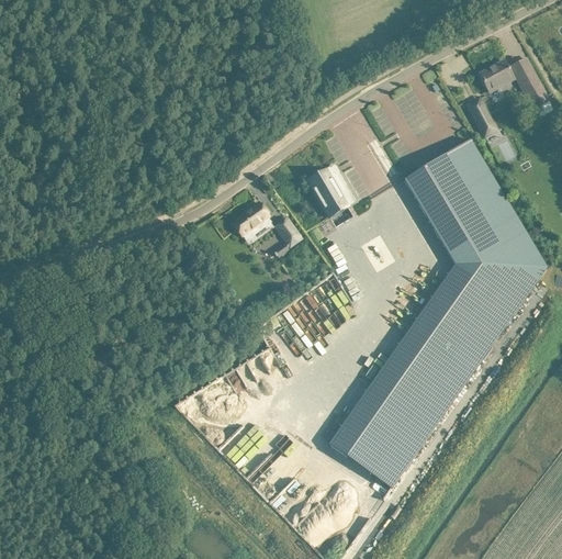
[(479,71),(484,81),(489,88),(499,82),(501,85),(515,76),(508,65),(505,58),(479,71)]
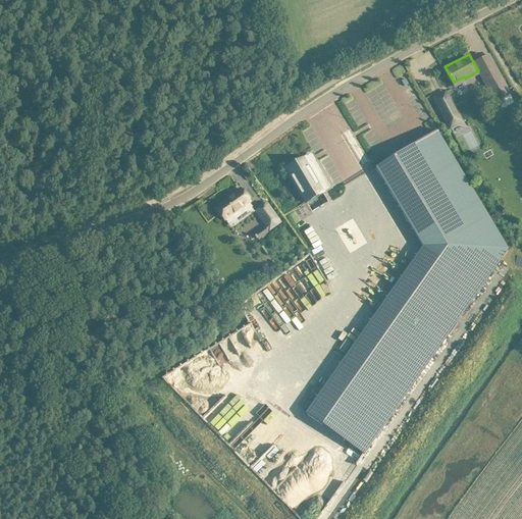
[(493,61),(479,68),(496,100),(510,92),(493,61)]
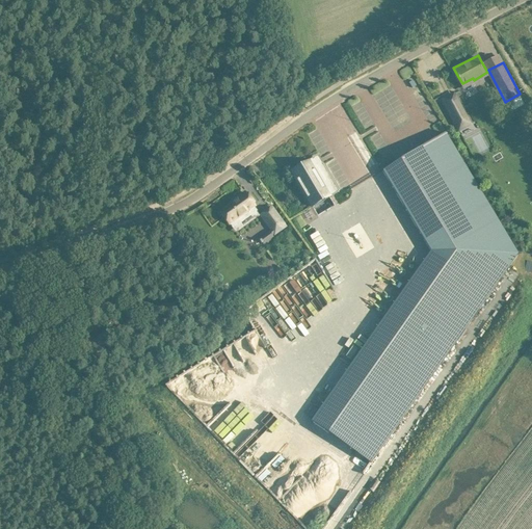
[(453,90),(440,98),(457,131),(471,124),(453,90)]
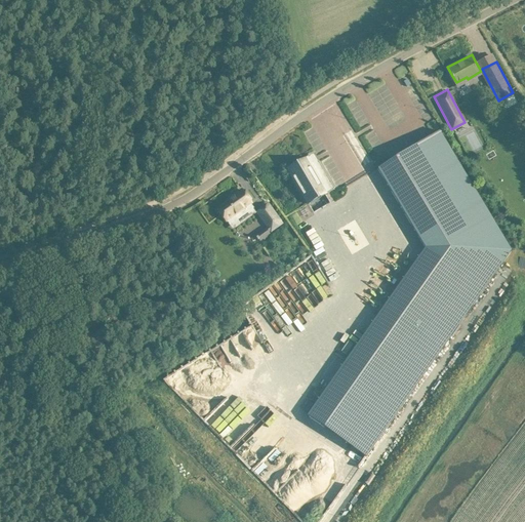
[(426,245),(307,413),(366,454),(511,248),(439,129),(377,166),(426,245)]
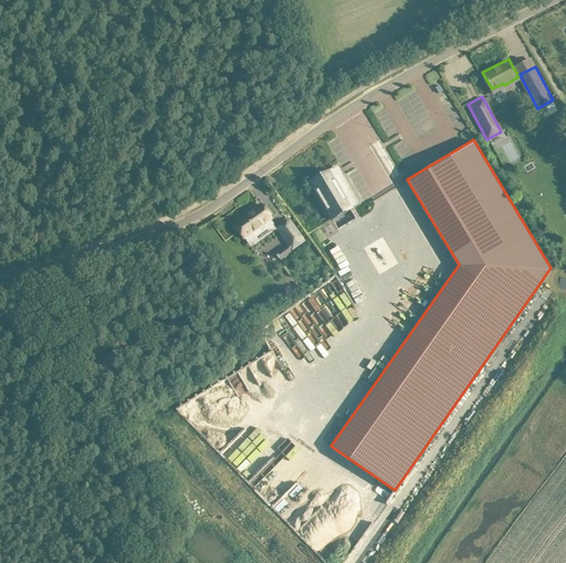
[(360,201),(343,170),(338,173),(334,165),(322,171),(322,173),(310,180),(333,218),(360,201)]
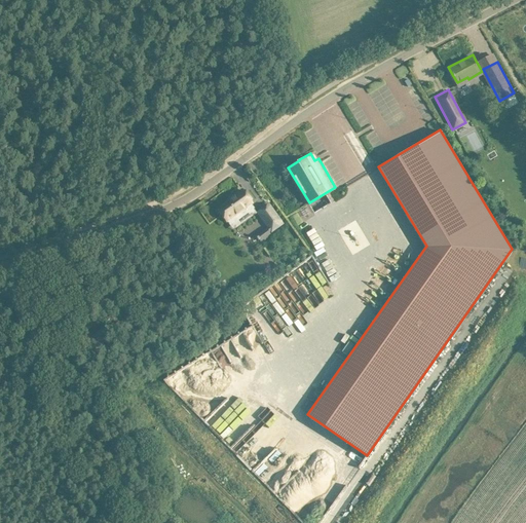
[(227,199),(217,207),(226,219),(234,213),(237,217),(254,207),(251,201),(252,201),(242,188),(227,198),(227,199)]
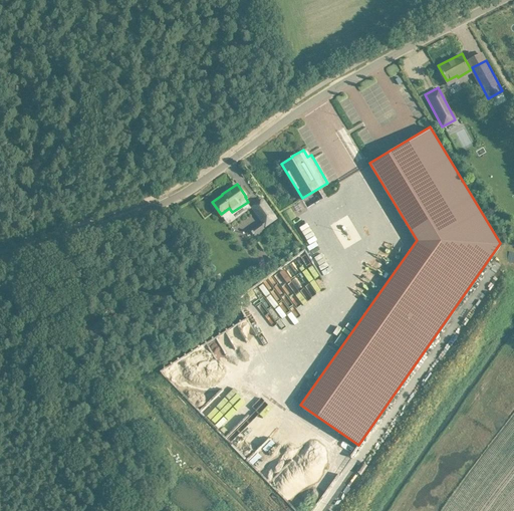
[(277,216),(263,196),(250,205),(261,220),(250,228),(254,234),(264,226),(277,216)]
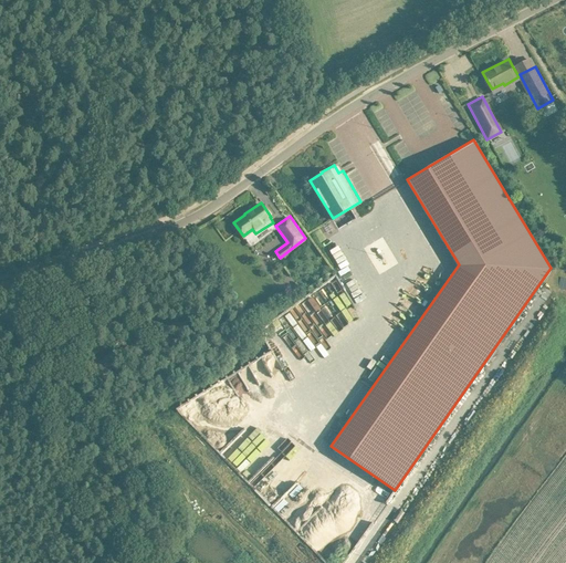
[(325,294),(341,319),(352,311),(336,288),(325,294)]
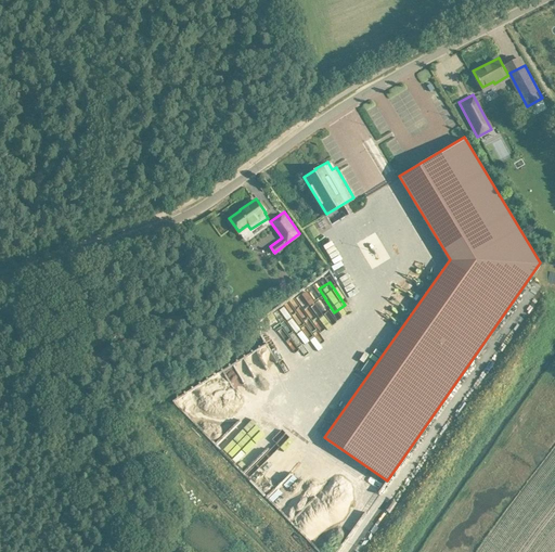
[(273,359),(283,358),(281,343),(271,345),(273,359)]
